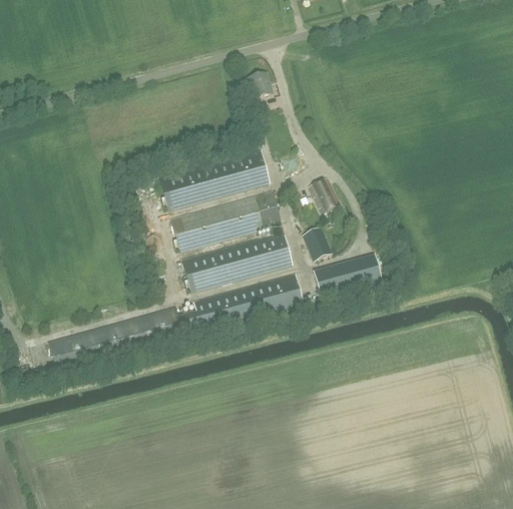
[(252,99),(273,93),(266,72),(246,77),(252,99)]
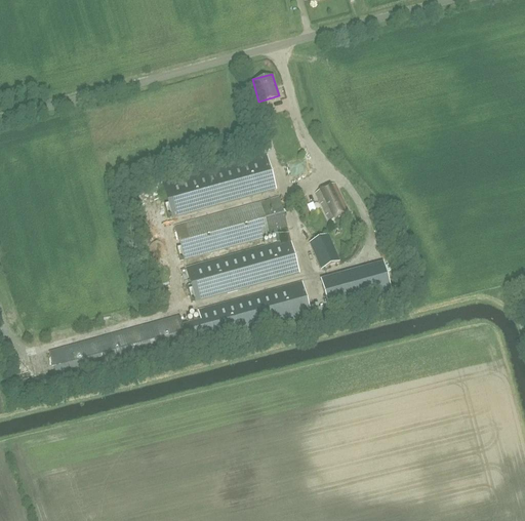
[(255,104),(257,111),(265,109),(261,102),(255,104)]
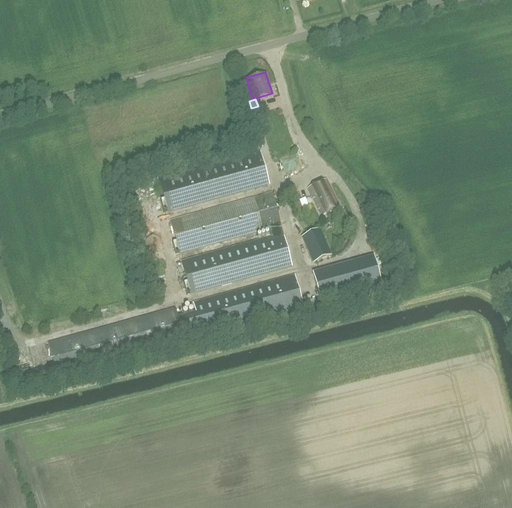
[(168,209),(269,181),(260,149),(159,177),(168,209)]
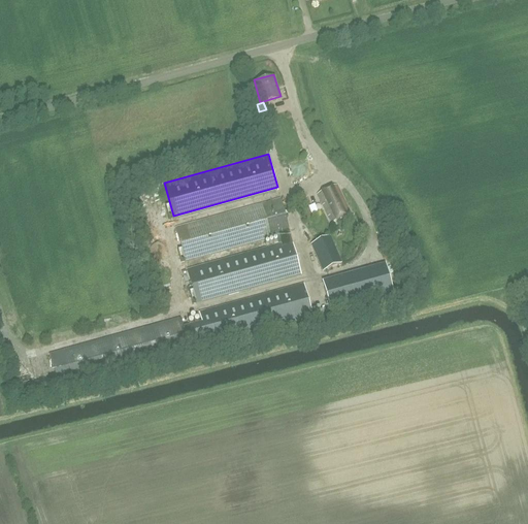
[(306,155),(296,160),(299,167),(310,161),(306,155)]
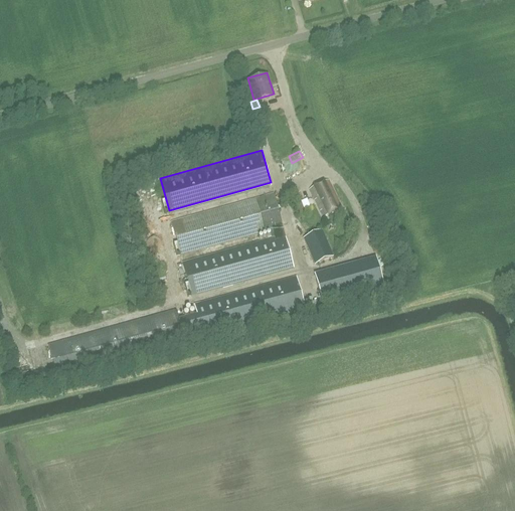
[(298,161),(288,166),(292,174),(302,169),(298,161)]
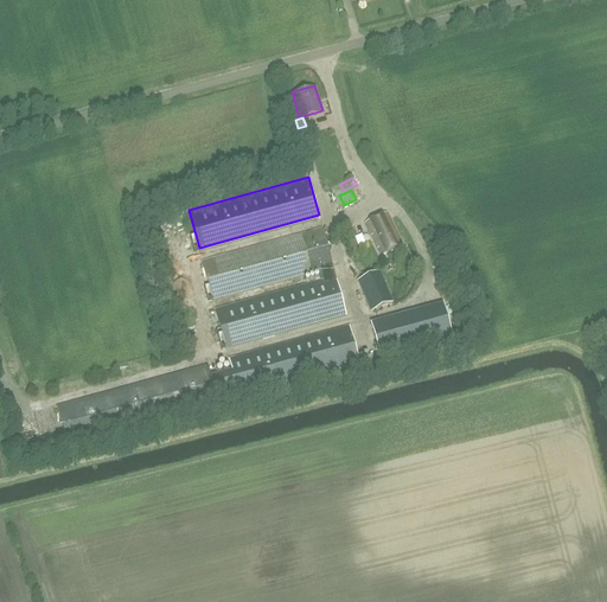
[(381,253),(403,242),(387,207),(364,219),(381,253)]
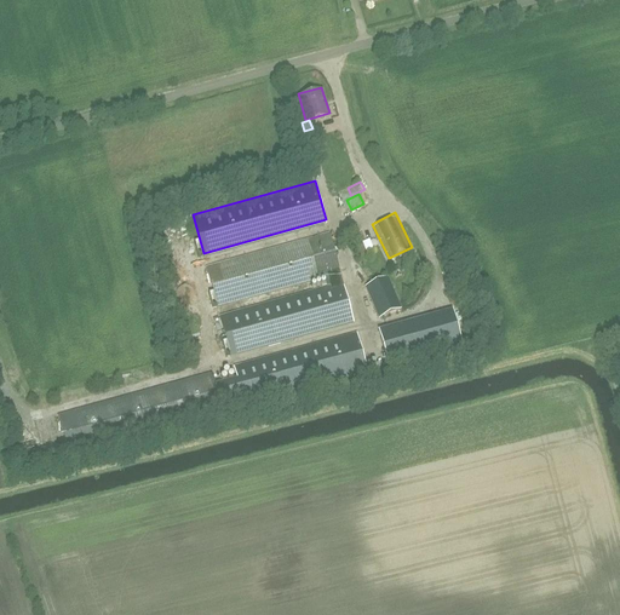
[(170,265),(196,266),(197,258),(194,257),(194,236),(181,236),(181,229),(171,229),(170,265)]
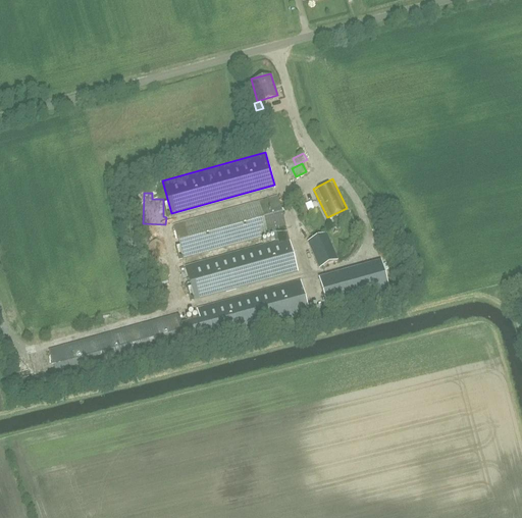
[(273,231),(274,239),(185,263),(194,297),(298,268),(283,217),(276,193),(272,195),(173,221),(180,247),(183,256),(193,253),(191,244),(260,224),(261,225),(266,224),(268,232),(273,231)]
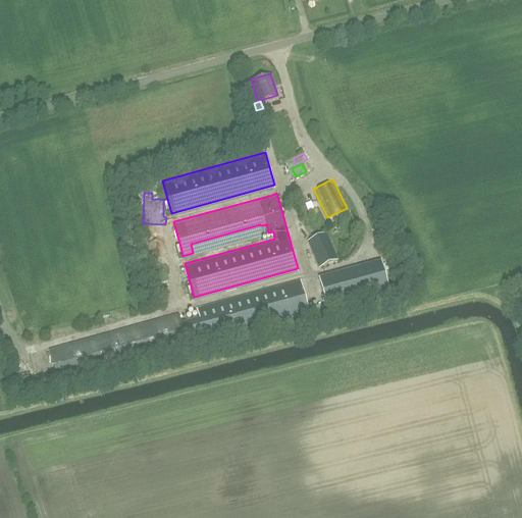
[(332,230),(337,228),(334,220),(329,223),(332,230)]
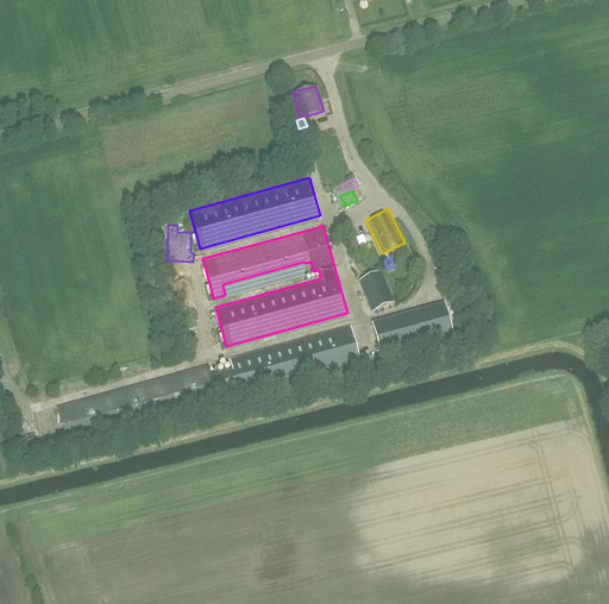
[(395,299),(381,269),(365,276),(359,280),(372,307),(378,303),(380,306),(395,299)]
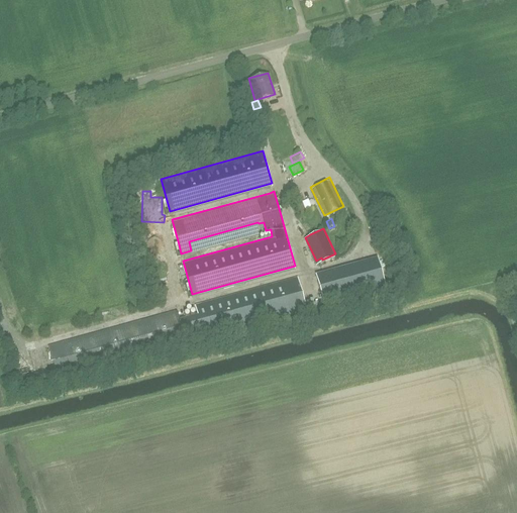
[(379,254),(316,270),(319,285),(382,270),(379,254)]
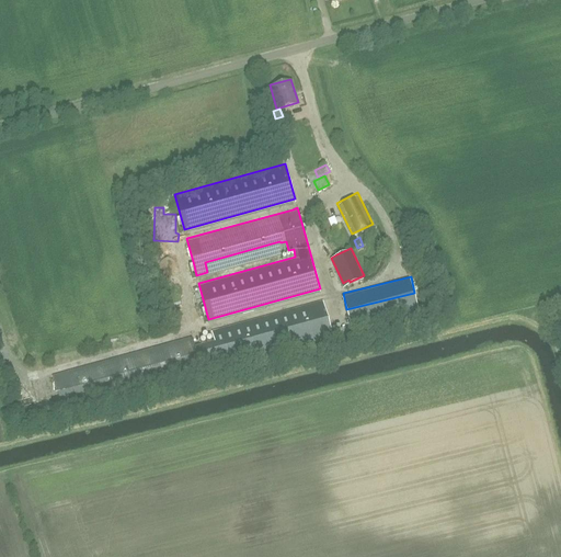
[(210,328),(214,339),(194,344),(191,333),(53,373),(63,408),(72,406),(212,367),(209,356),(218,354),(220,365),(340,332),(339,328),(332,330),(322,297),(210,328)]
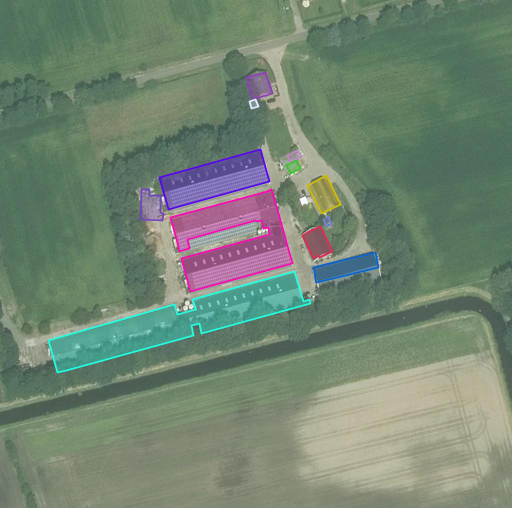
[(51,327),(48,319),(39,322),(42,330),(51,327)]
